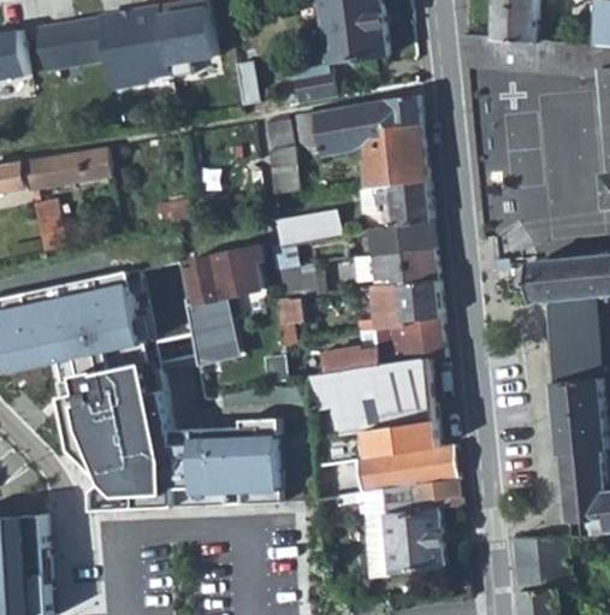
[(208,0),(191,0),(160,5),(169,59),(215,52),(208,0)]
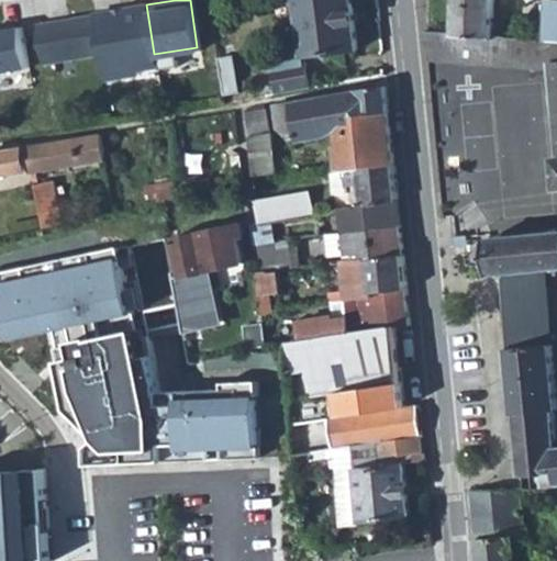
[(355,51),(347,0),(292,0),(301,58),(355,51)]
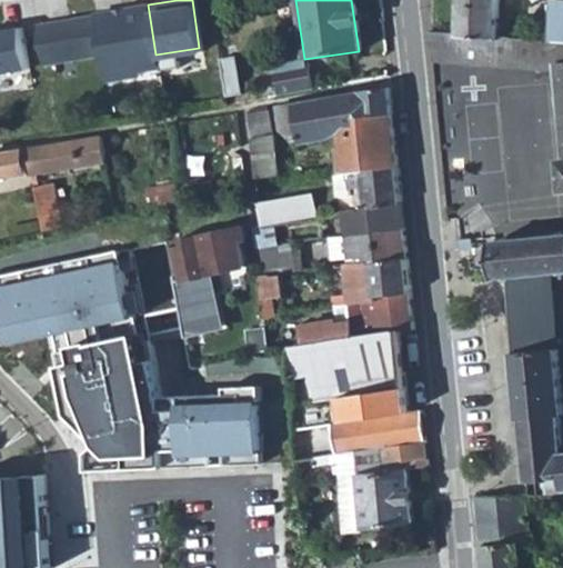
[(562,0),(458,0),(458,37),(495,40),(495,0),(550,0),(549,42),(562,42),(562,0)]
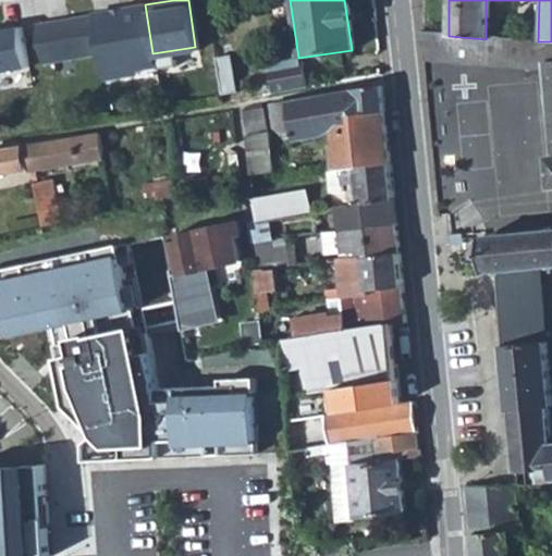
[(0,71),(25,68),(17,23),(0,26),(0,71)]
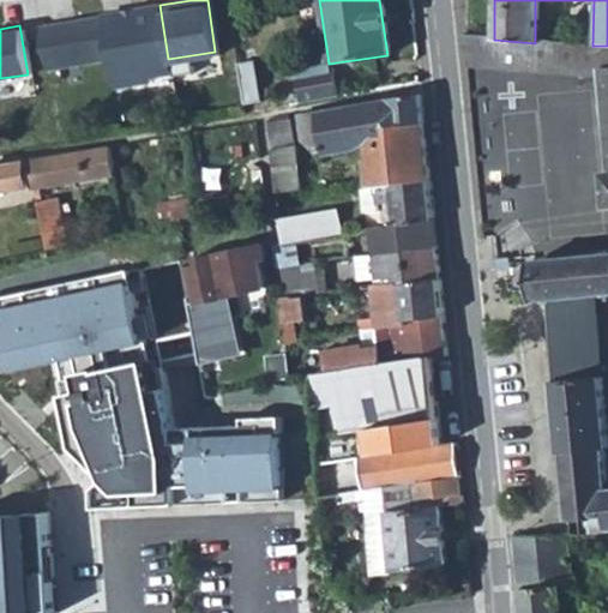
[(463,65),(596,76),(595,68),(607,66),(607,46),(593,46),(535,43),(494,40),(459,36),(463,65)]
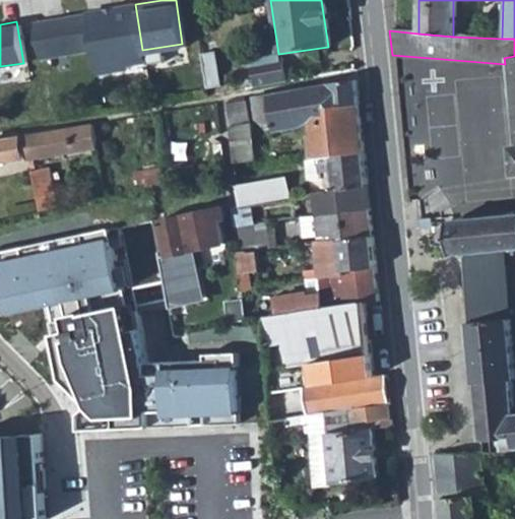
[(248,54),(250,64),(269,60),(267,51),(248,54)]
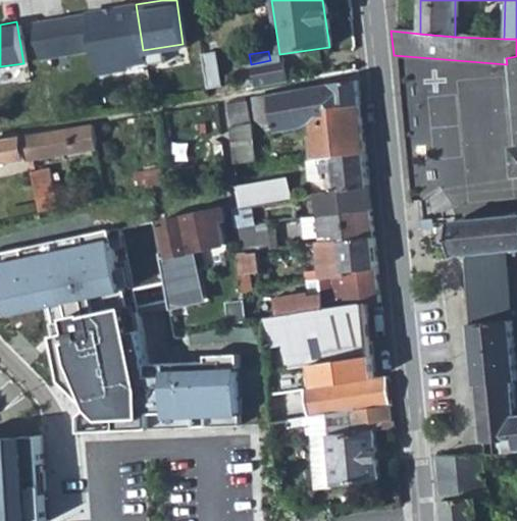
[(516,174),(516,56),(506,58),(507,64),(515,147),(513,147),(515,175),(516,174)]
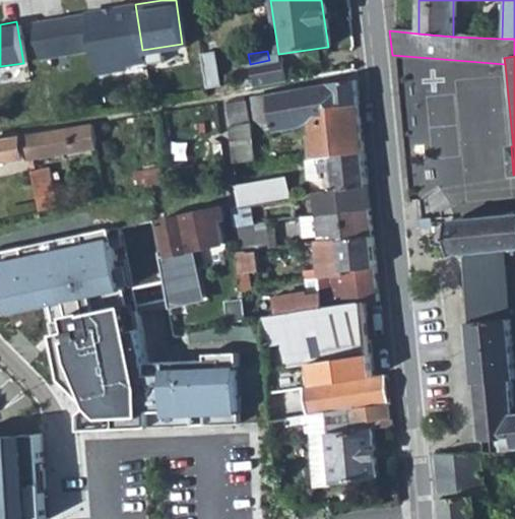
[(253,87),(265,85),(284,82),(281,58),(269,60),(250,64),(240,66),(244,90),(253,87)]
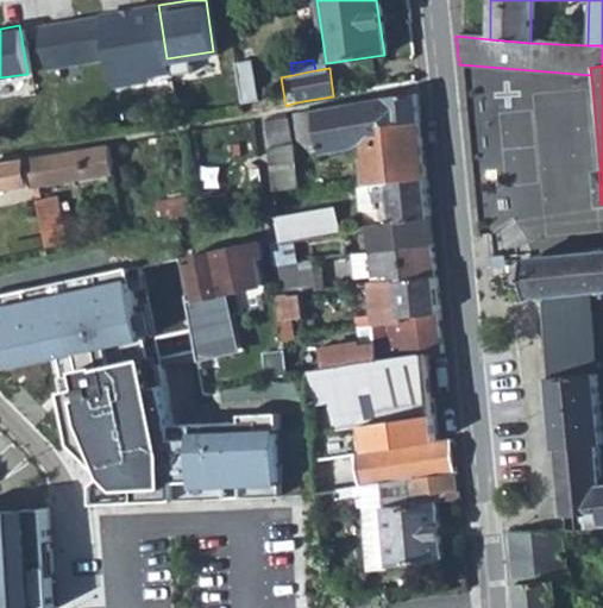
[(256,106),(276,102),(272,85),(252,88),(256,106)]
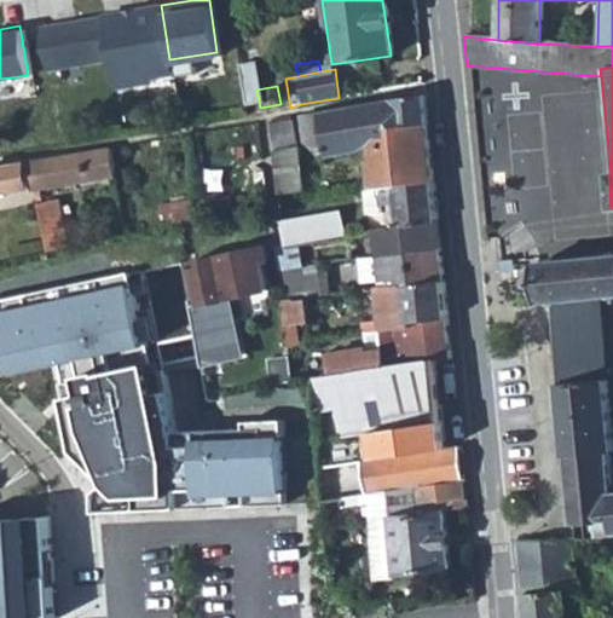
[(383,100),(383,103),(345,109),(352,152),(353,154),(364,146),(372,139),(386,138),(385,128),(397,127),(423,125),(420,96),(383,100)]
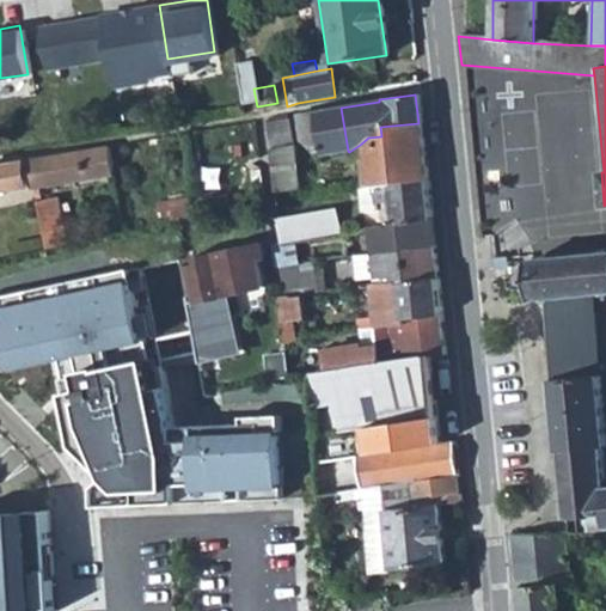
[(341,108),(314,112),(320,153),(320,156),(348,151),(341,108)]
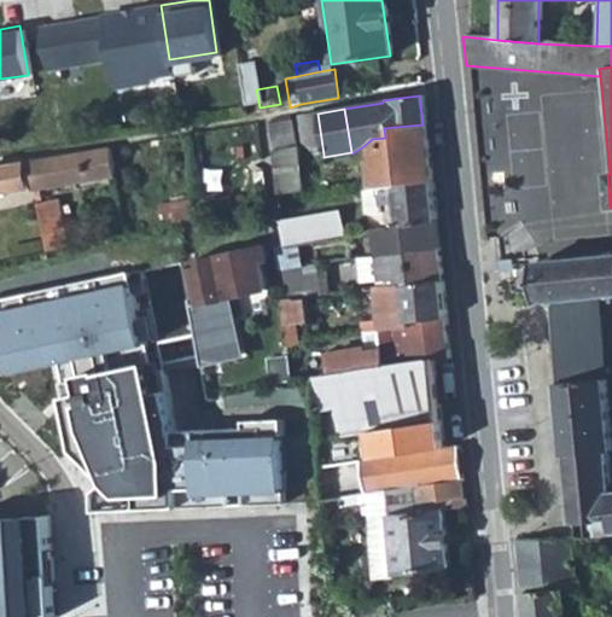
[(316,112),(297,116),(302,143),(312,150),(314,150),(315,156),(324,155),(318,114),(316,112)]
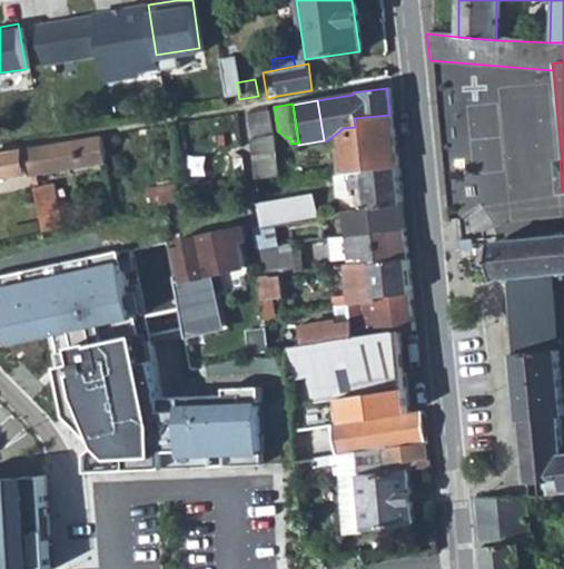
[(251,178),(277,176),(271,135),(270,136),(267,108),(244,113),(247,140),(251,178)]
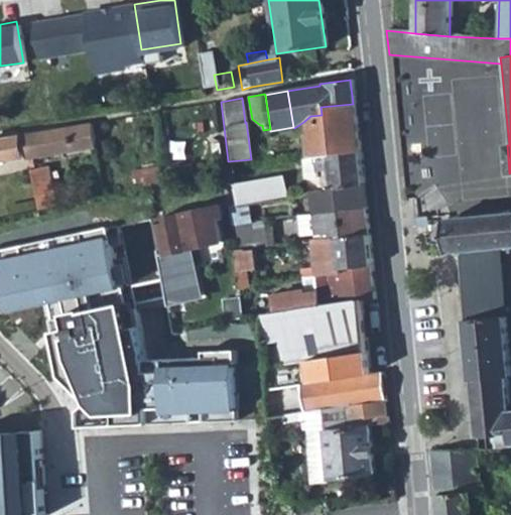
[(303,122),(307,157),(357,152),(353,104),(331,106),(321,107),(322,115),(310,116),(303,122)]
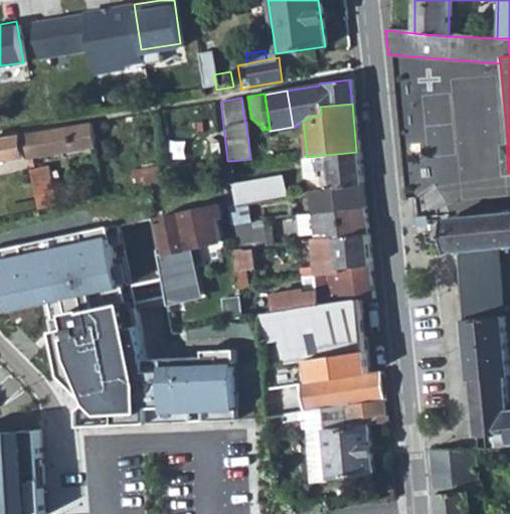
[(88,126),(22,136),(25,158),(92,146),(88,126)]
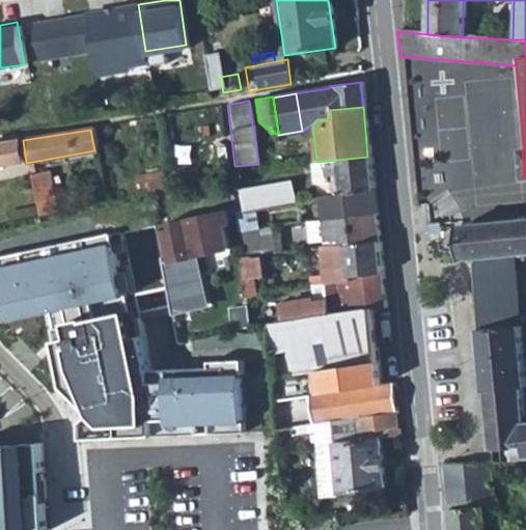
[(0,165),(22,162),(18,141),(0,143),(0,165)]
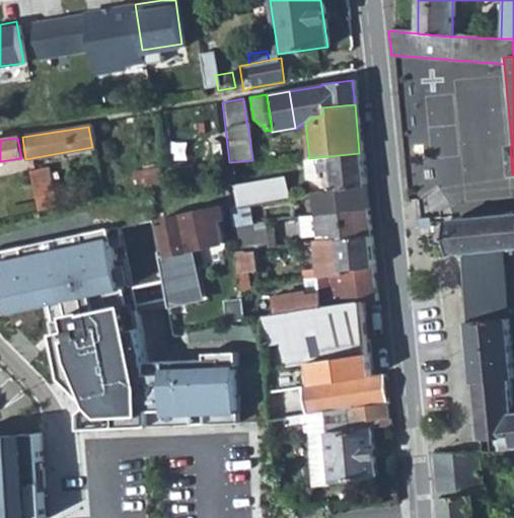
[(214,170),(221,169),(218,145),(211,146),(214,170)]
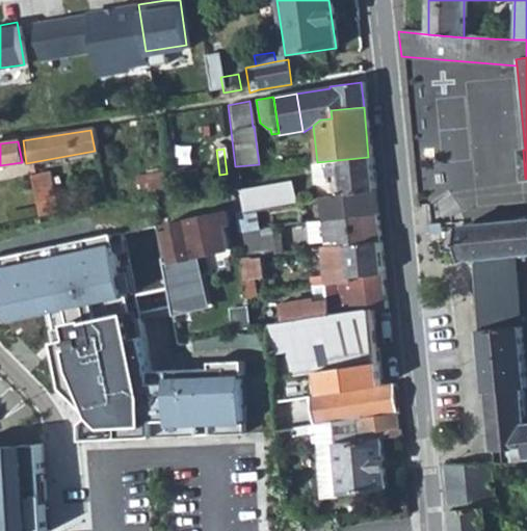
[(310,163),(313,185),(328,183),(331,195),(344,193),(345,194),(372,190),(371,189),(372,189),(368,157),(317,162),(310,163)]
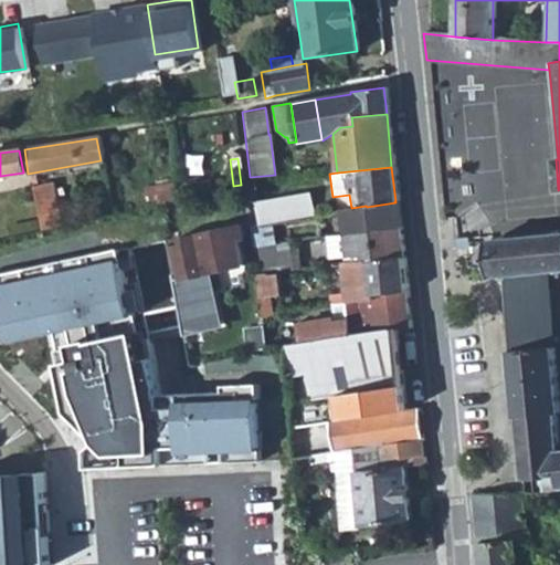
[(209,179),(176,182),(178,197),(210,192),(209,179)]
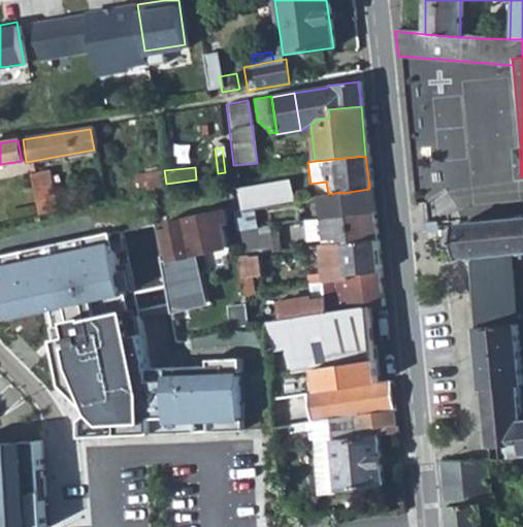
[(29,174),(37,216),(56,210),(45,170),(29,174)]
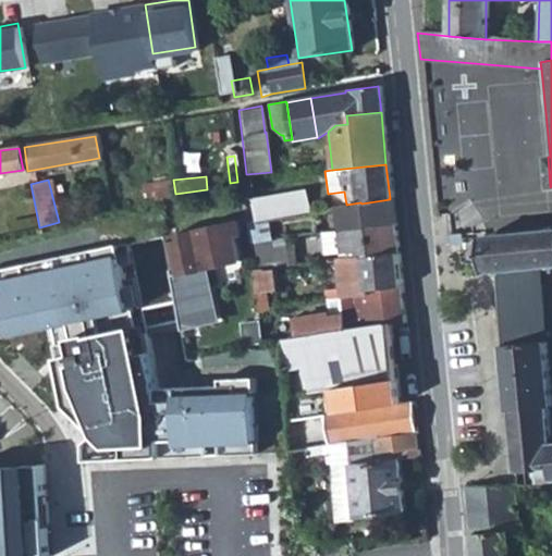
[(140,185),(142,196),(143,202),(174,197),(172,180),(140,185)]
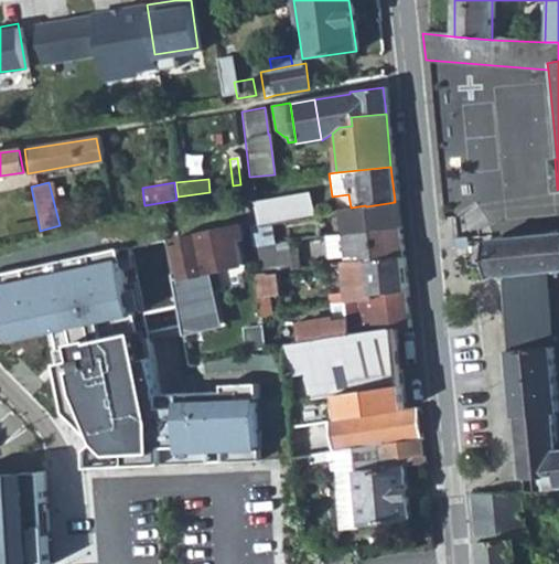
[(256,224),(261,224),(301,219),(312,216),(309,193),(253,203),(256,224)]
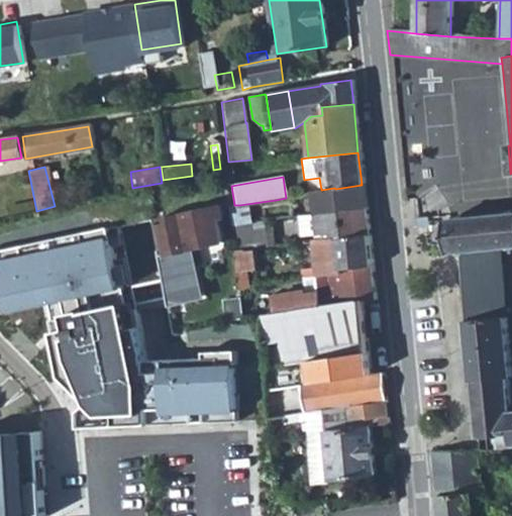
[(311,192),(314,214),(314,215),(364,209),(362,185),(335,189),(334,188),(321,190),(311,192)]
